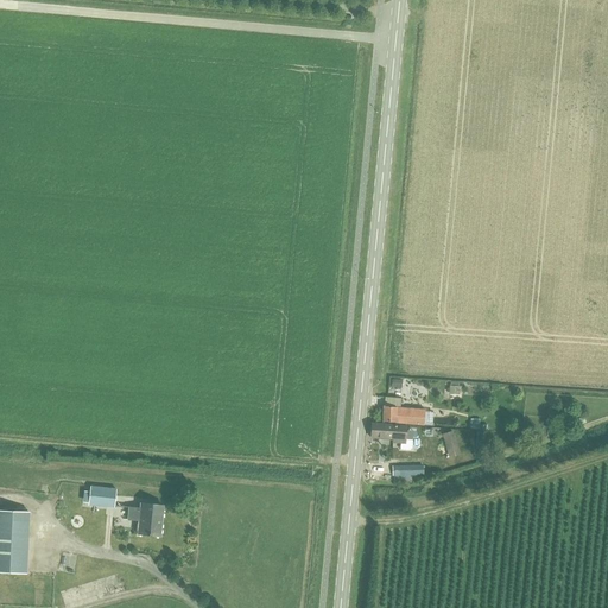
[(424,425),(425,410),(406,409),(384,407),(382,422),(405,424),(422,425),(424,425)]
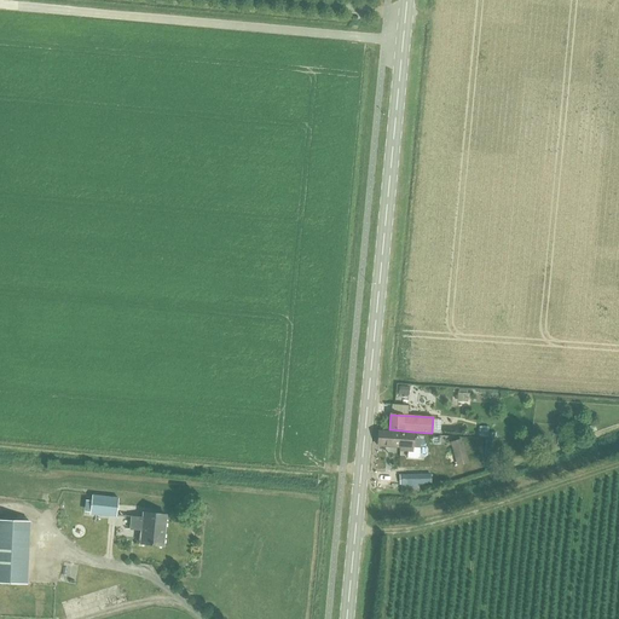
[(421,449),(412,447),(414,434),(401,434),(401,433),(379,431),(377,446),(400,447),(399,450),(409,451),(409,458),(418,458),(421,456),(421,449)]
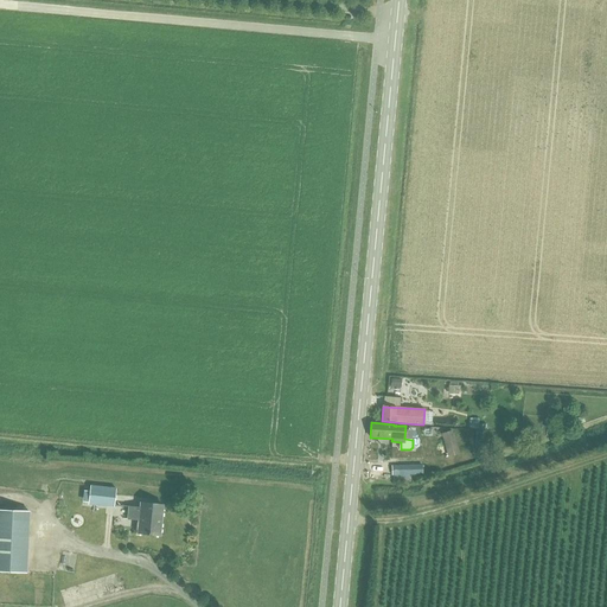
[(460,453),(453,430),(441,434),(448,457),(460,453)]
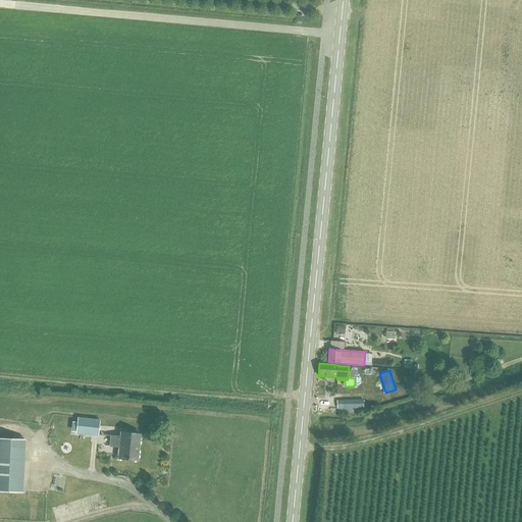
[(360,400),(337,400),(338,408),(338,413),(352,413),(352,409),(364,409),(363,399),(360,400)]
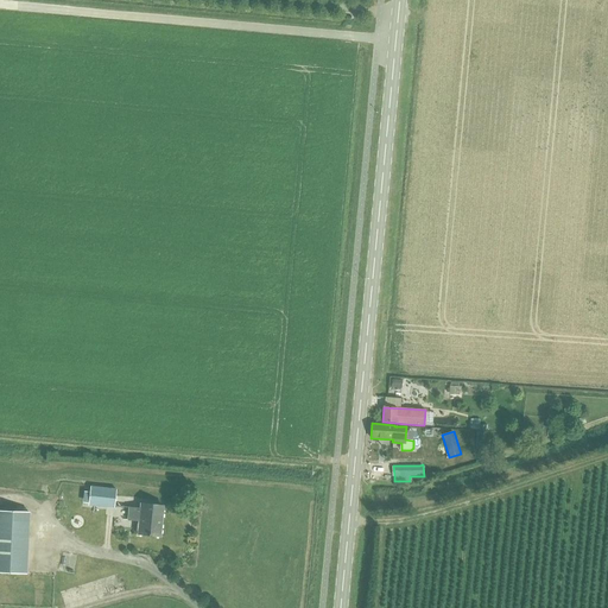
[(115,510),(116,491),(90,488),(89,506),(115,510)]
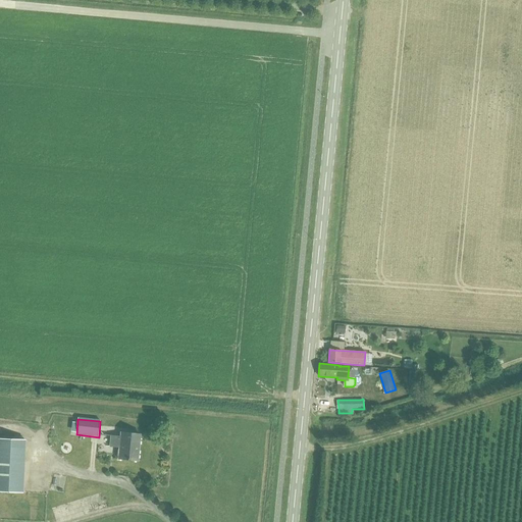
[(138,460),(140,434),(120,433),(120,436),(111,435),(110,447),(119,448),(118,458),(138,460)]
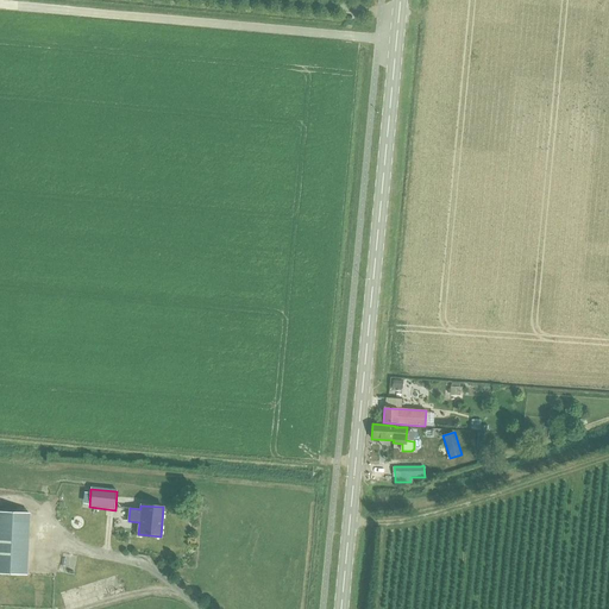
[(27,547),(29,514),(0,512),(0,573),(20,575),(25,575),(26,575),(27,547)]
